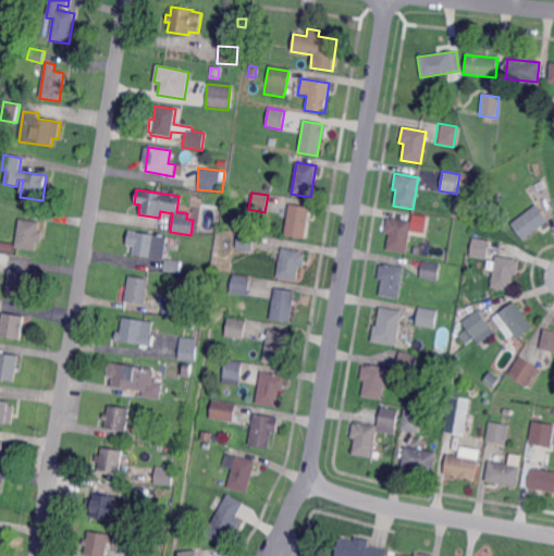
[(304,239),(283,236),(288,205),(309,208),(304,239)]
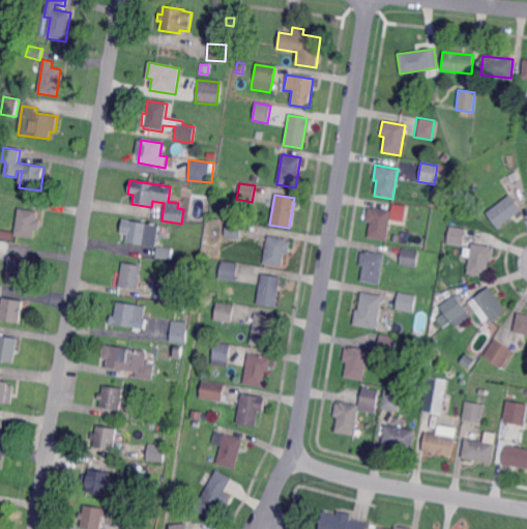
[(497,229),(485,213),(509,195),(521,210),(497,229)]
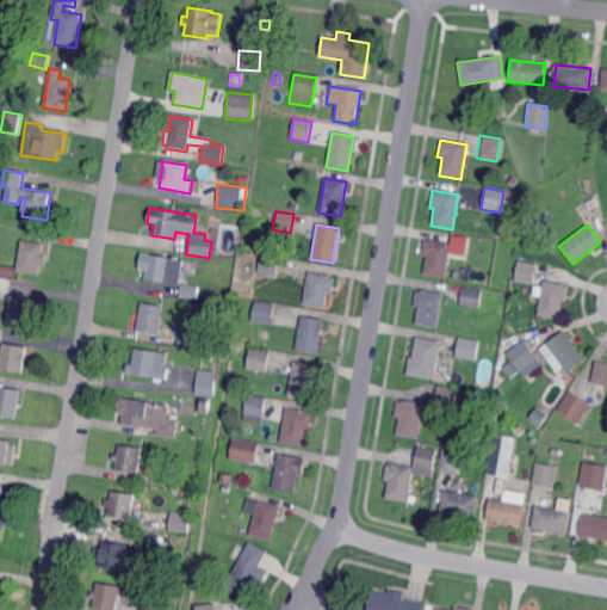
[(465,238),(448,235),(446,253),(463,254),(465,238)]
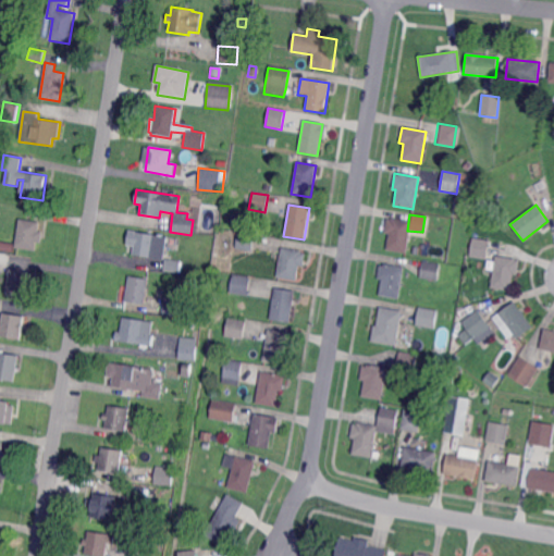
[(405,254),(385,250),(389,234),(384,234),(386,218),(410,222),(405,254)]
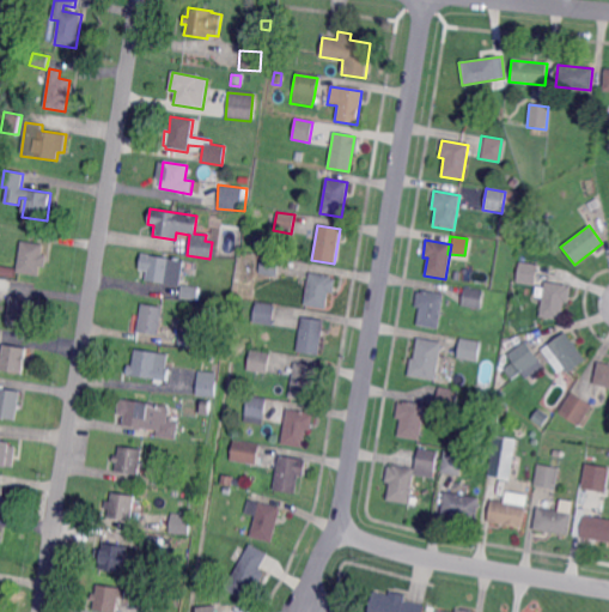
[(43,267),(40,267),(38,277),(16,273),(20,241),(42,244),(41,255),(46,255),(43,267)]
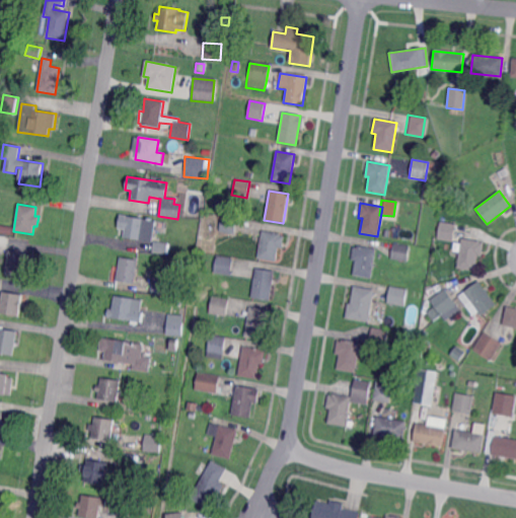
[(151,242),(123,238),(124,230),(117,229),(120,215),(155,221),(151,242)]
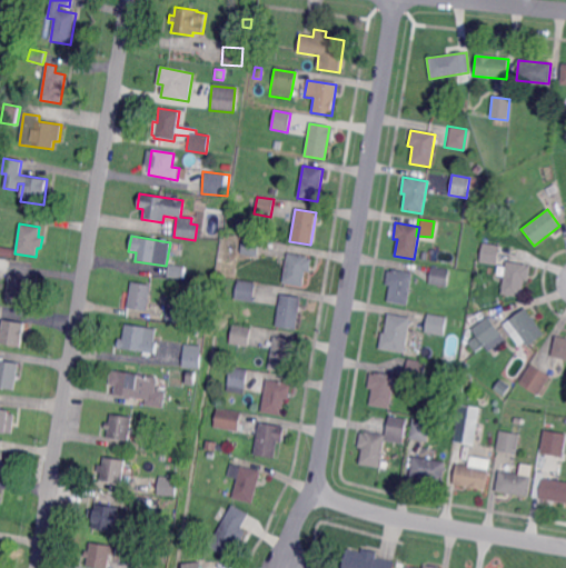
[(256,258),(239,255),(242,238),(259,241),(256,258)]
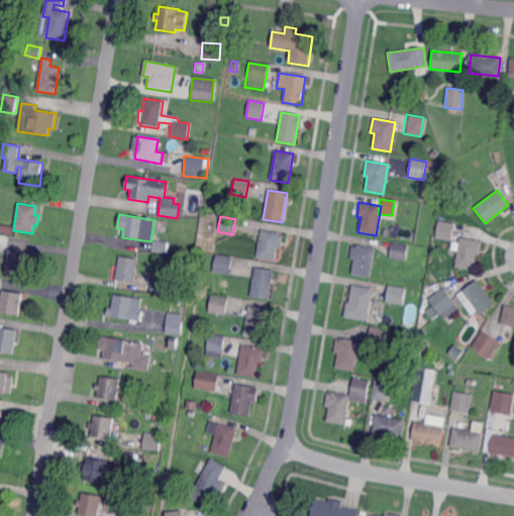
[(450,241),(434,239),(437,221),(453,224),(450,241)]
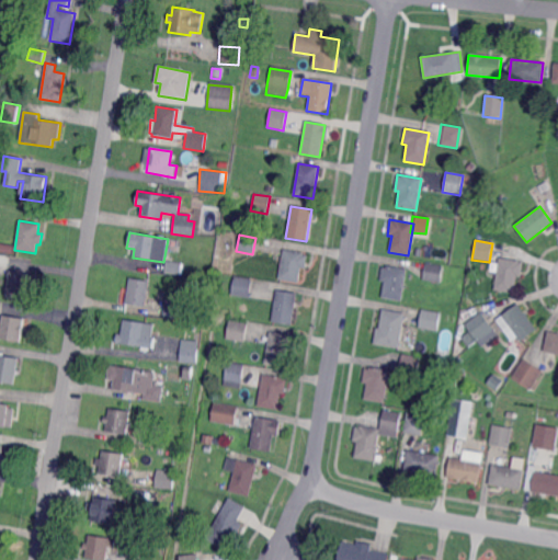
[(305,270),(303,269),(299,284),(277,281),(283,250),(308,254),(305,270)]
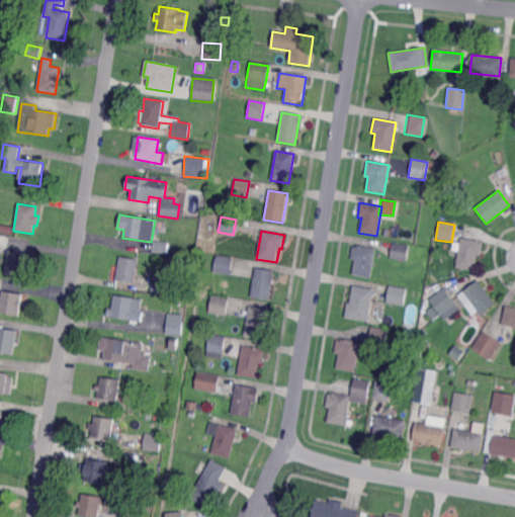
[(480,257),(476,256),(474,271),(454,268),(459,238),(483,242),(480,257)]
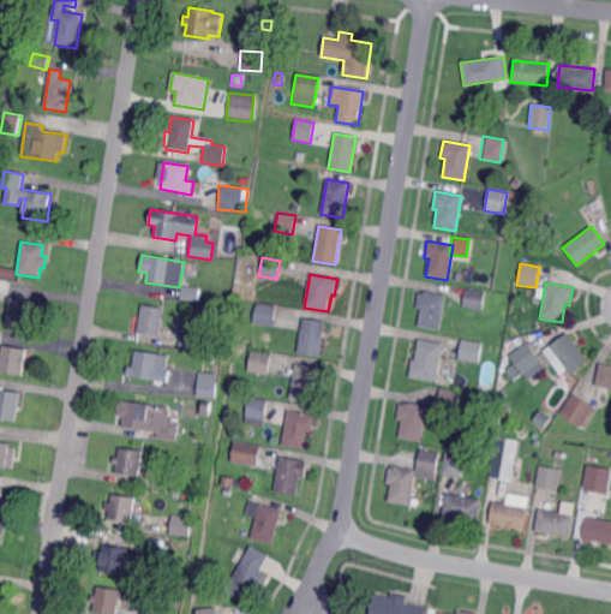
[(198,303),(179,299),(181,287),(199,290),(198,303)]
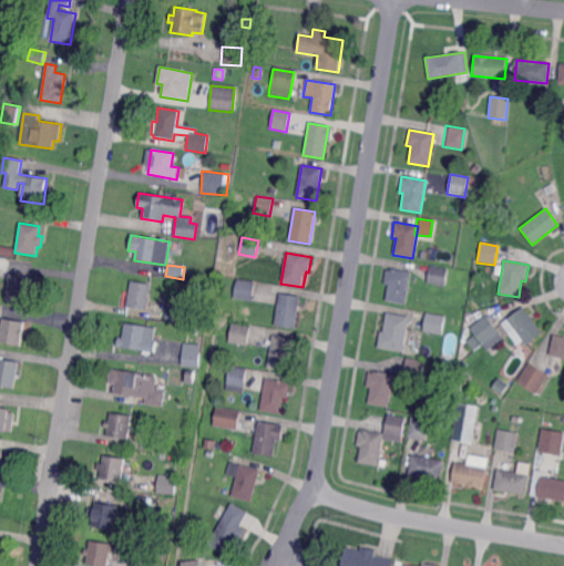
[(443,287),(426,284),(428,267),(447,269),(443,287)]
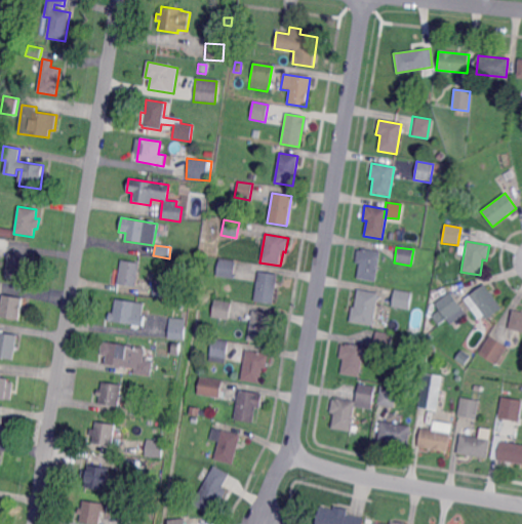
[(374,282),(357,279),(359,265),(354,264),(357,248),(379,252),(374,282)]
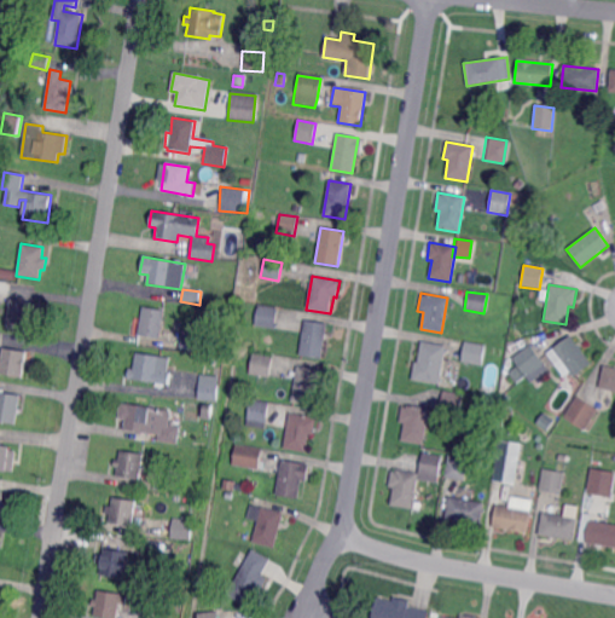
[(34,318),(32,318),(29,330),(6,327),(10,299),(36,304),(34,318)]
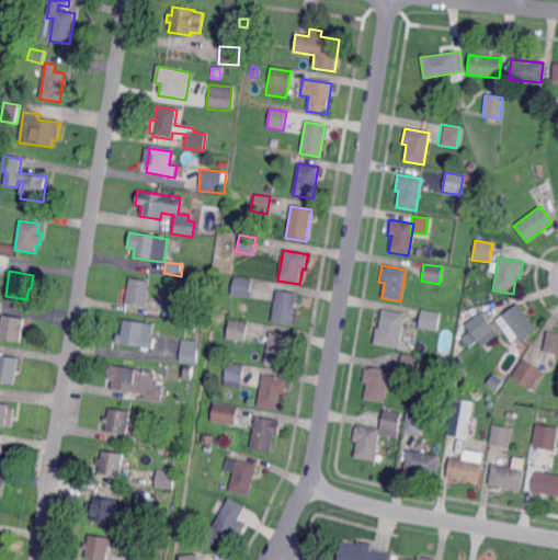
[(248,298),(230,296),(234,277),(251,281),(248,298)]
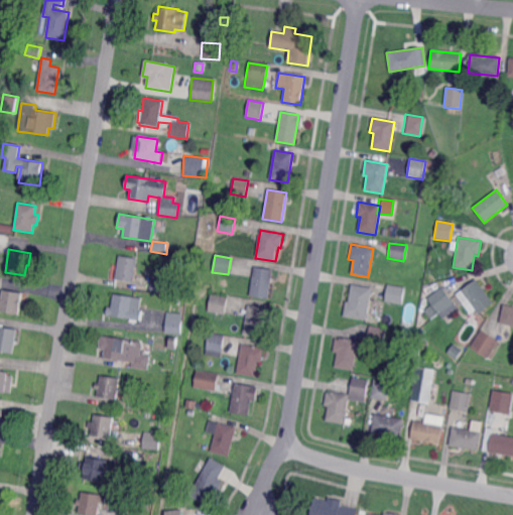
[(132,283),(114,280),(118,256),(136,259),(132,283)]
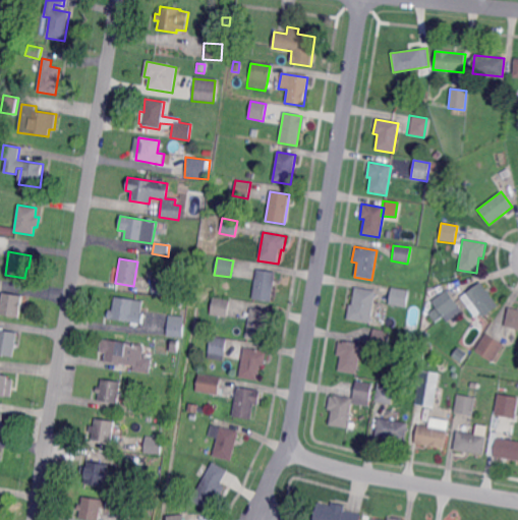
[(269,302),(251,300),(255,271),(273,274),(269,302)]
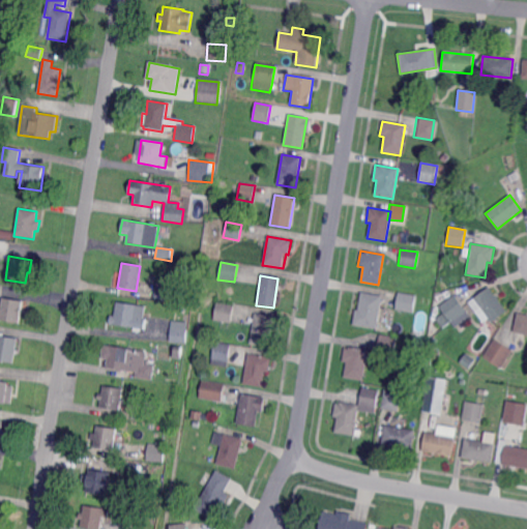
[(169,302),(153,300),(155,283),(171,285),(169,302)]
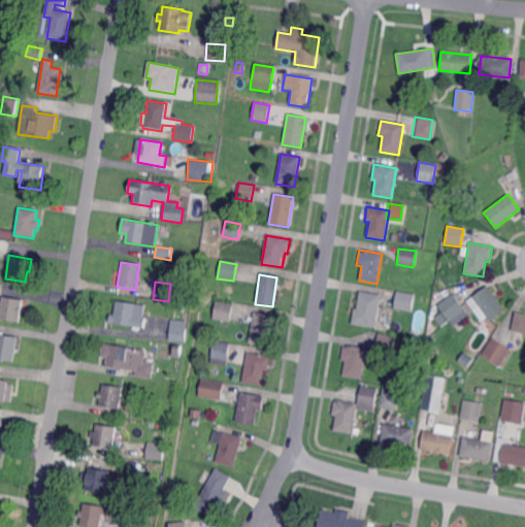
[(489,323),(485,317),(479,321),(465,301),(486,286),(504,310),(489,323)]
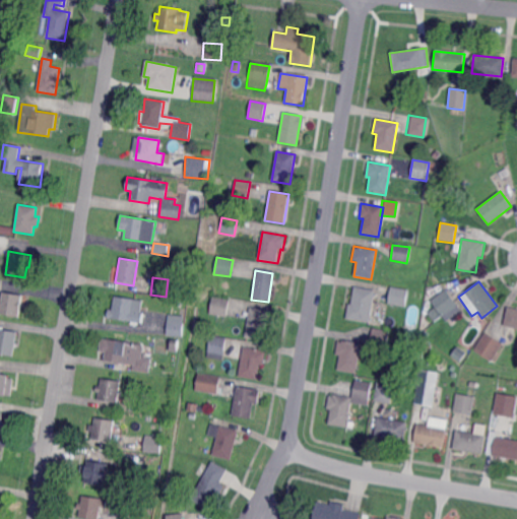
[(403,307),(386,304),(389,286),(406,289),(403,307)]
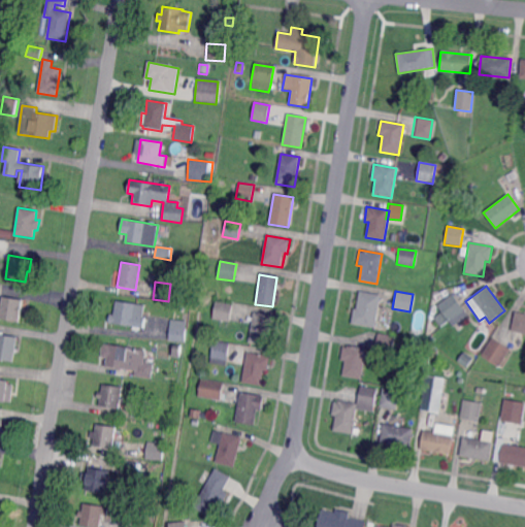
[(374,329),(350,324),(353,309),(356,309),(359,292),(381,295),(374,329)]
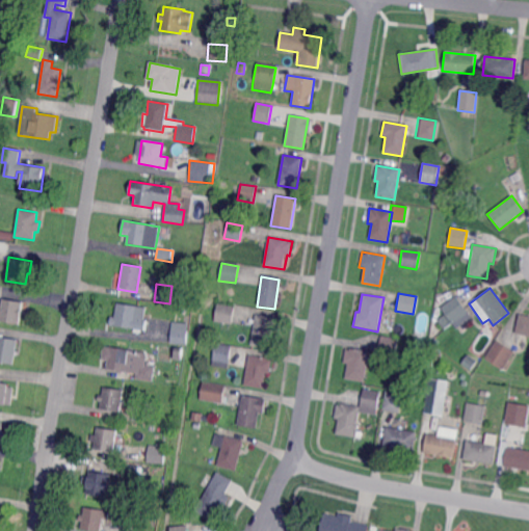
[(452,325),(440,308),(455,296),(468,313),(452,325)]
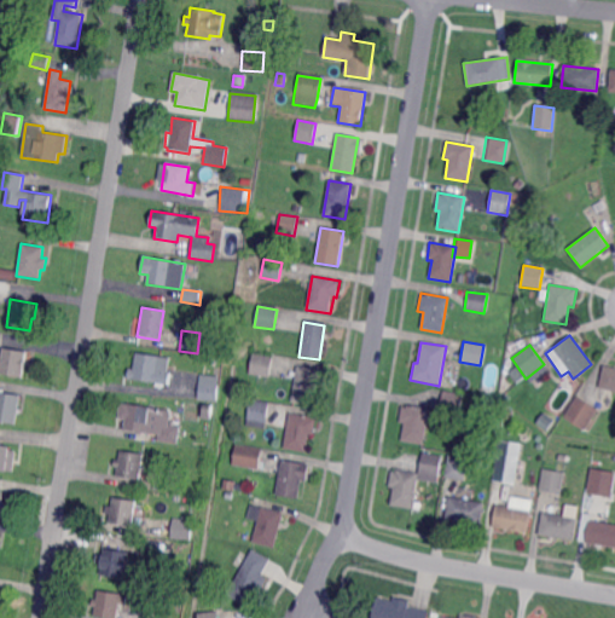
[(22,377),(0,373),(0,361),(3,348),(25,352),(22,377)]
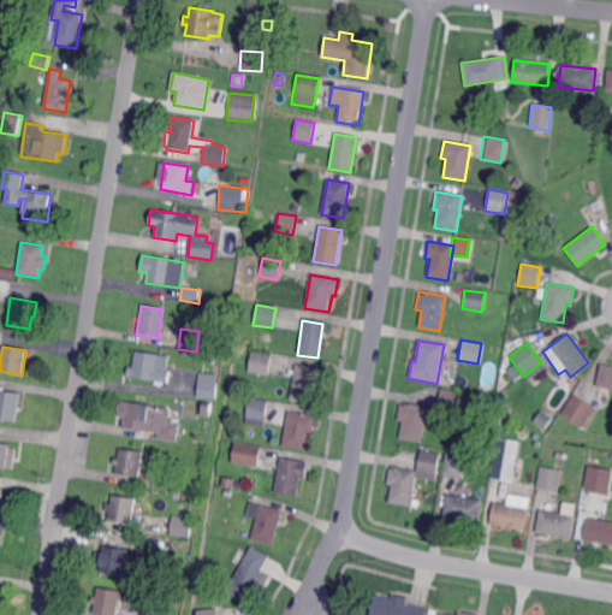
[(158,355),(168,358),(166,372),(167,372),(166,384),(125,378),(126,367),(132,368),(135,352),(158,355)]
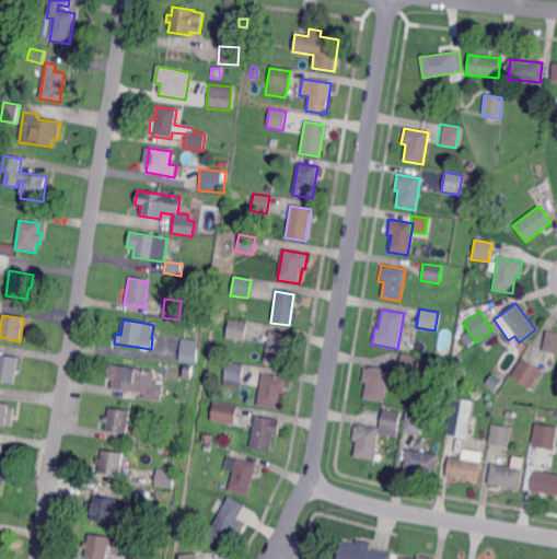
[(241,342),(223,339),(227,322),(244,325),(241,342)]
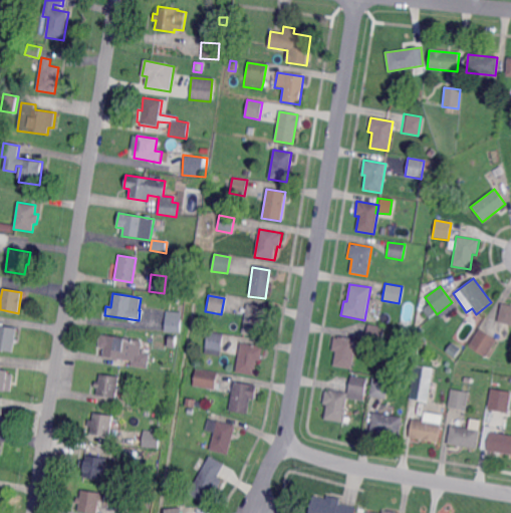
[(510,325),(497,323),(500,309),(501,304),(510,306),(510,325)]
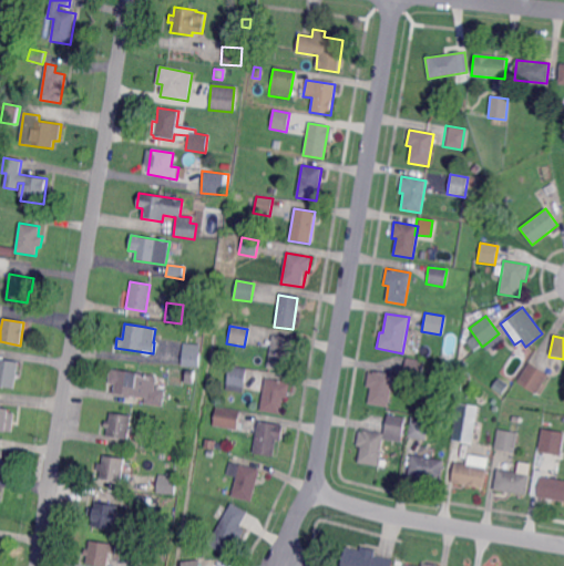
[(287,372),(266,369),(273,337),(293,340),(287,372)]
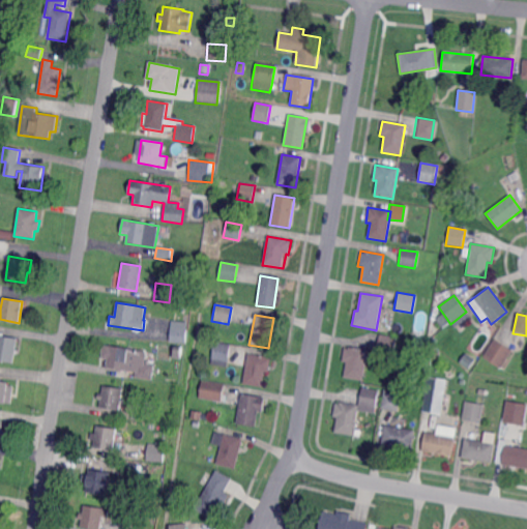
[(439,328),(432,319),(438,315),(445,323),(439,328)]
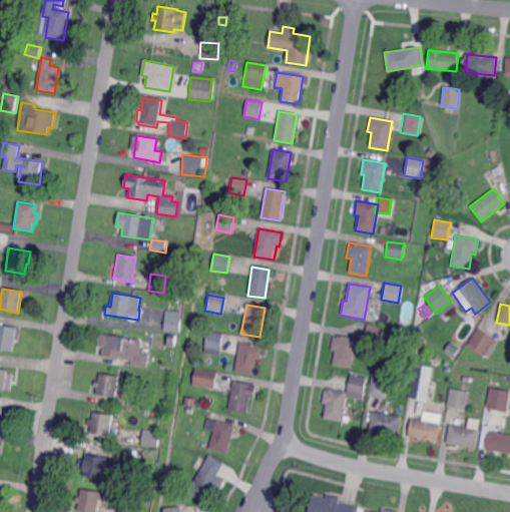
[(178,332),(163,331),(164,311),(179,312),(178,332)]
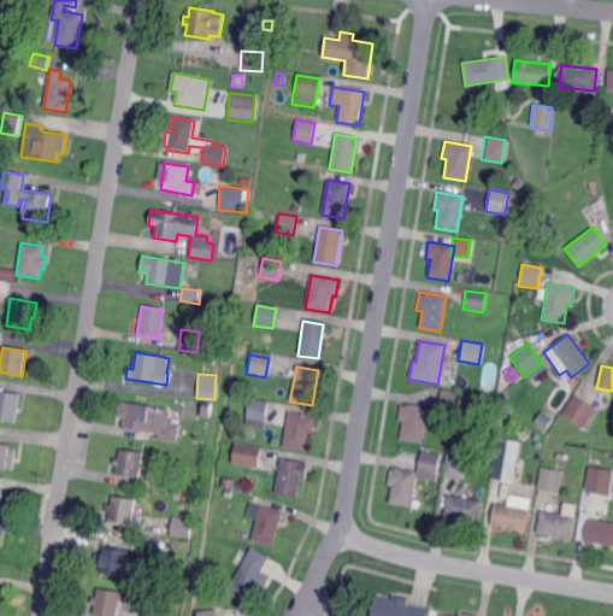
[(457,414),(437,410),(441,389),(460,393),(457,414)]
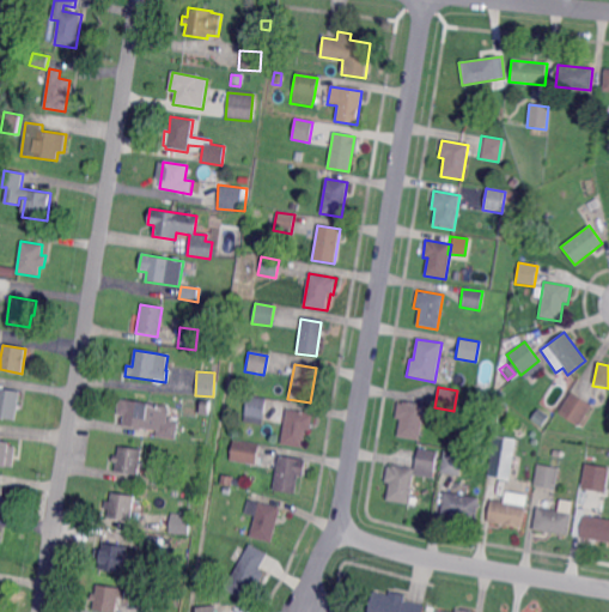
[(14,420),(0,418),(0,389),(19,393),(14,420)]
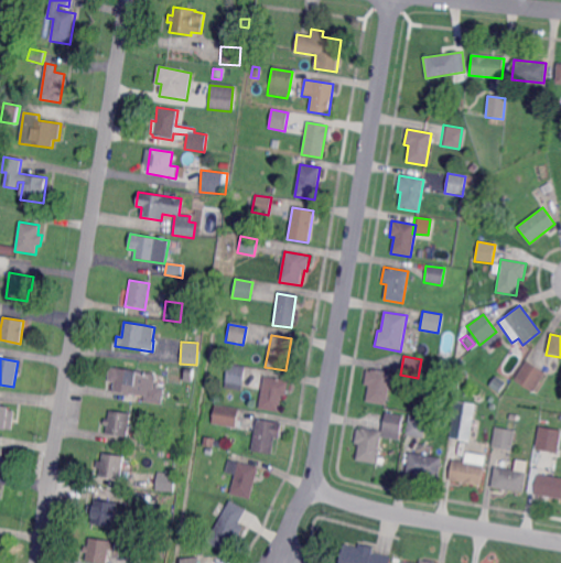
[(531,393),(513,381),(526,361),(545,374),(531,393)]
